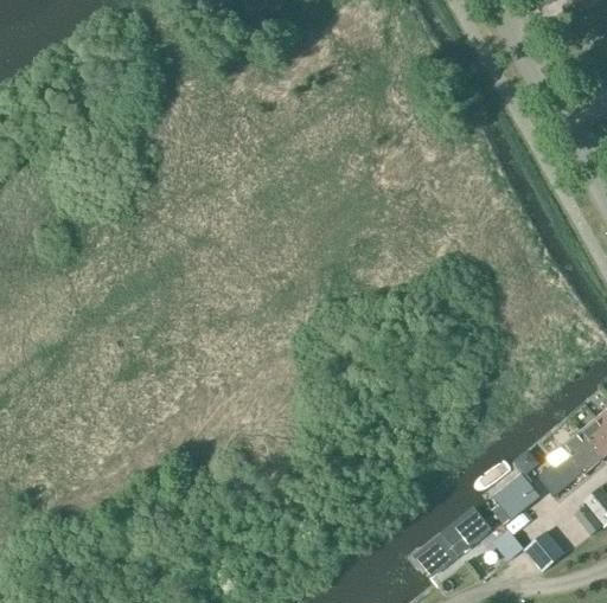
[(606,429),(606,408),(596,416),(606,429)]
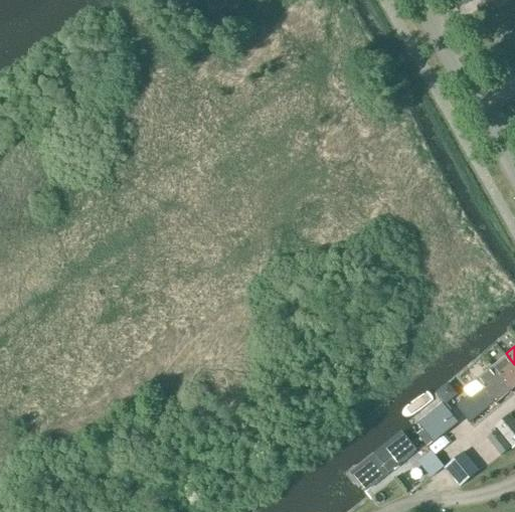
[(514,383),(514,364),(506,353),(492,365),(510,387),(514,383)]
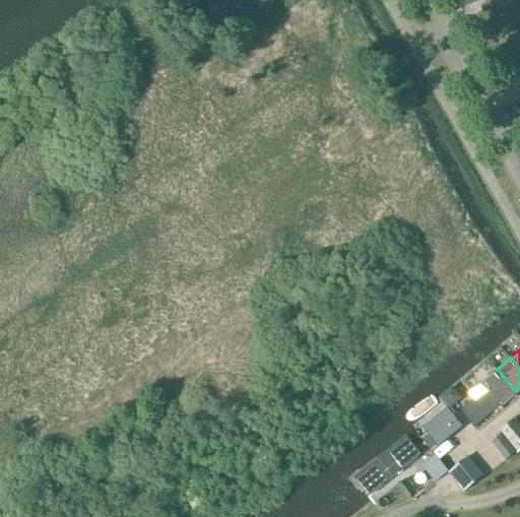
[(515,391),(497,369),(480,382),(486,389),(478,396),(491,411),(515,391)]
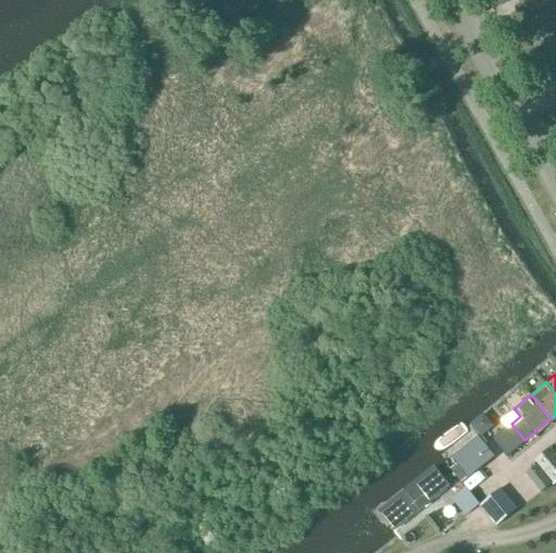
[(464,444),(463,443),(451,453),(468,475),(480,465),(478,462),(491,451),(476,435),(464,444)]
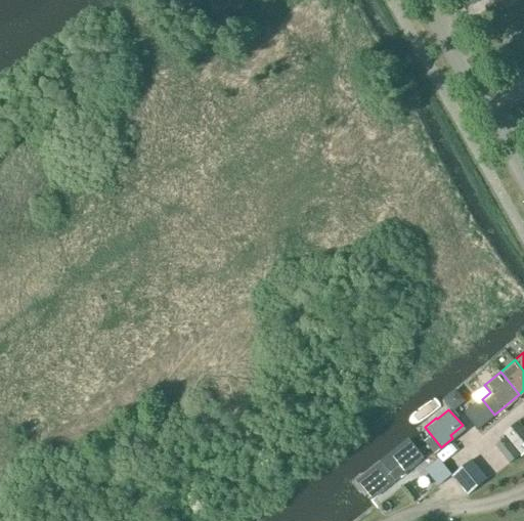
[(523,451),(523,426),(518,420),(503,432),(522,454),(523,451)]
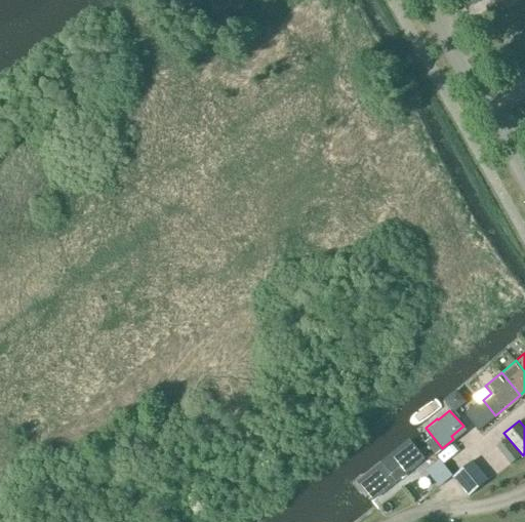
[(410,434),(351,480),(370,505),(430,458),(410,434)]
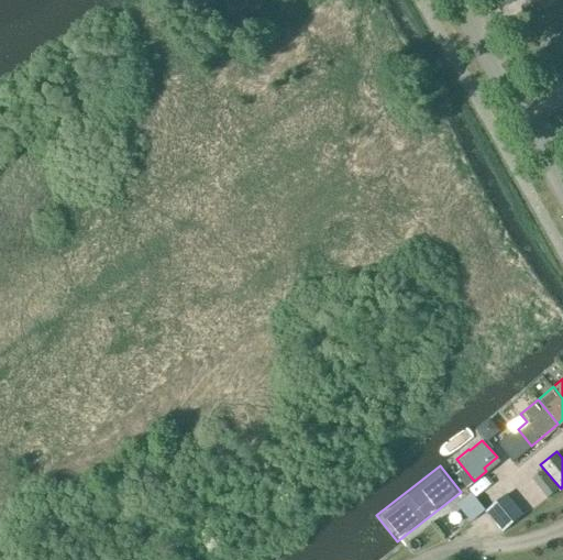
[(462,468),(455,473),(466,486),(473,481),(462,468)]
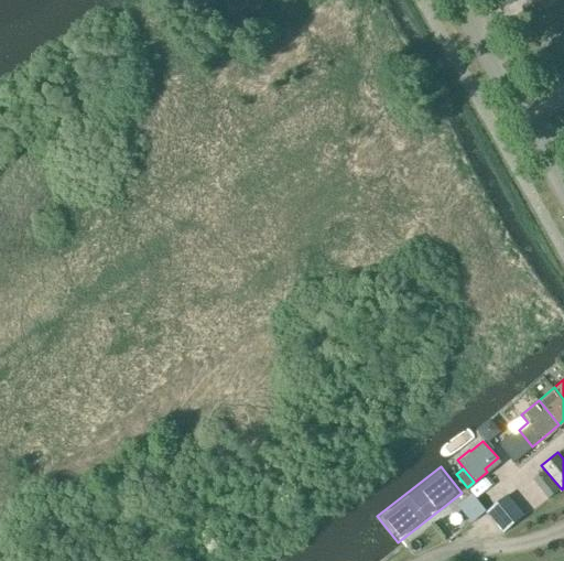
[(544,470),(533,478),(548,497),(559,488),(544,470)]
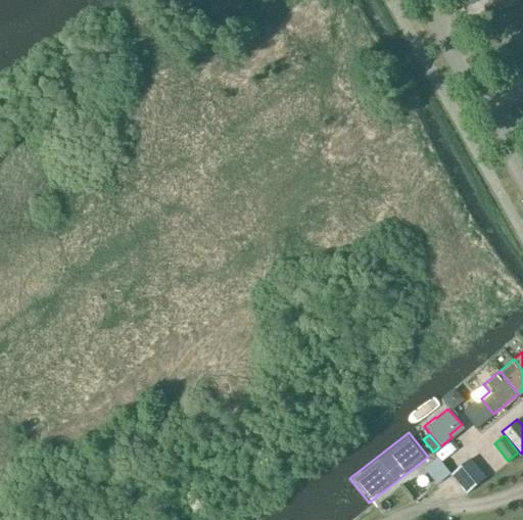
[(436,483),(449,472),(437,456),(424,467),(436,483)]
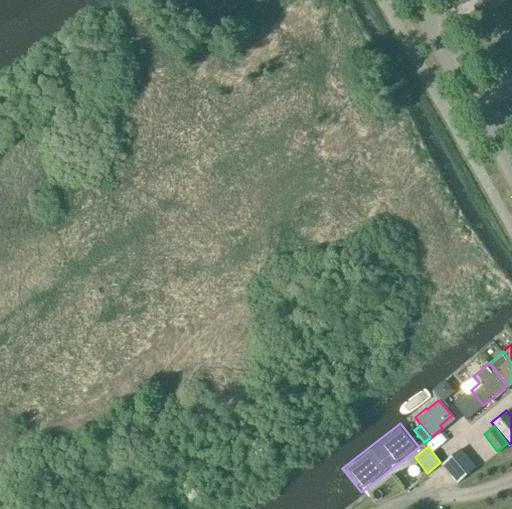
[(476,466),(461,447),(441,464),(457,482),(476,466)]
